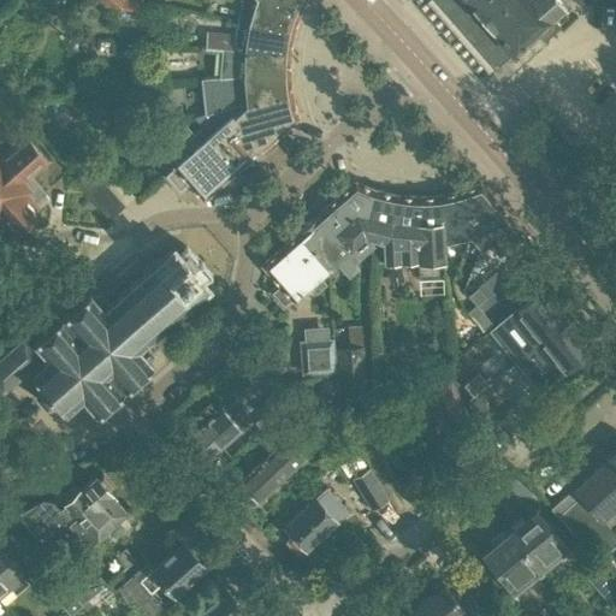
[(137,15),(138,0),(98,0),(108,9),(111,5),(118,11),(137,15)]
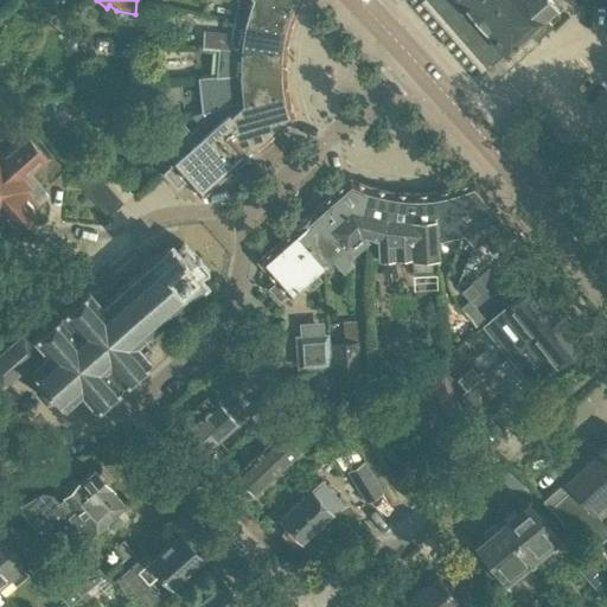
[(288,32),(289,29),(295,13),(300,0),(240,0),(238,1),(237,1),(232,20),(288,32)]
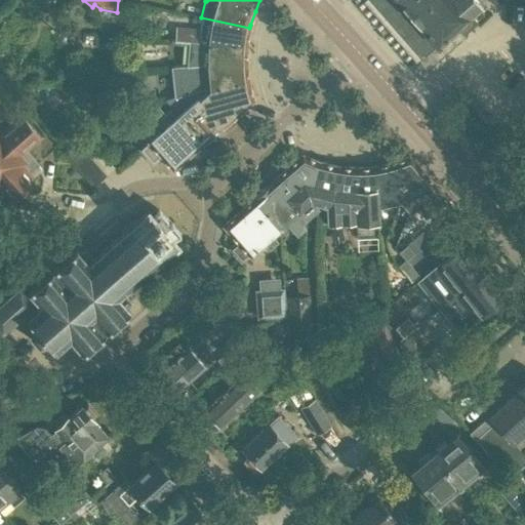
[(463,39),(478,27),(471,19),(483,9),(474,0),(370,0),(422,61),(438,47),(438,48),(457,31),(463,39)]
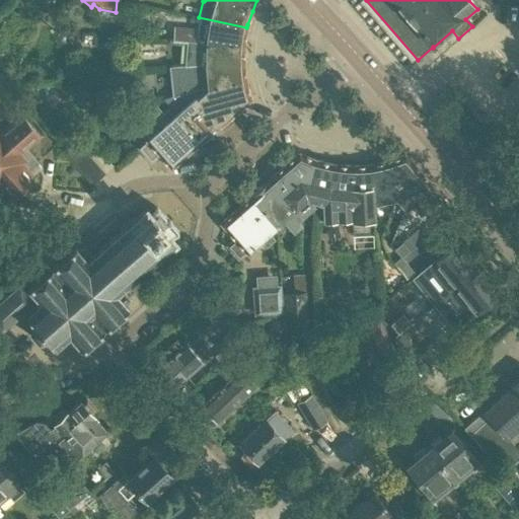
[(244,45),(246,27),(199,17),(197,31),(177,29),(176,41),(188,42),(192,42),(244,46),(244,45)]
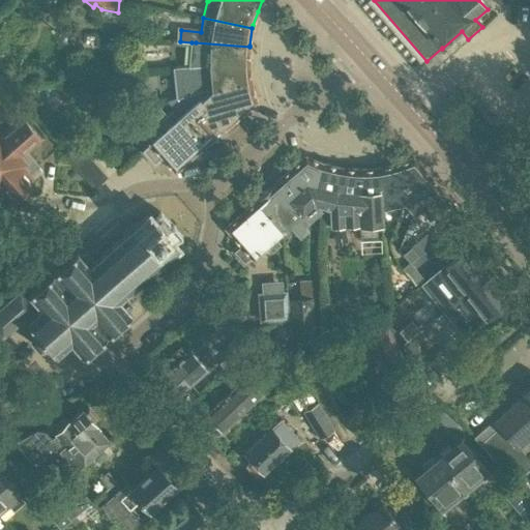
[(129,47),(129,38),(117,38),(117,47),(129,47)]
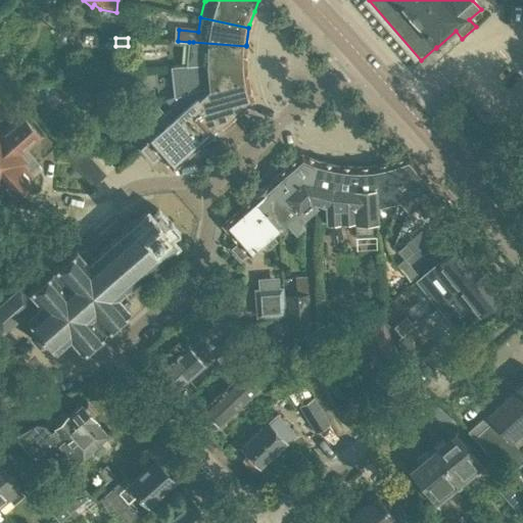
[(189,42),(187,64),(187,66),(189,65),(192,66),(205,64),(245,62),(246,46),(193,42),(189,42)]
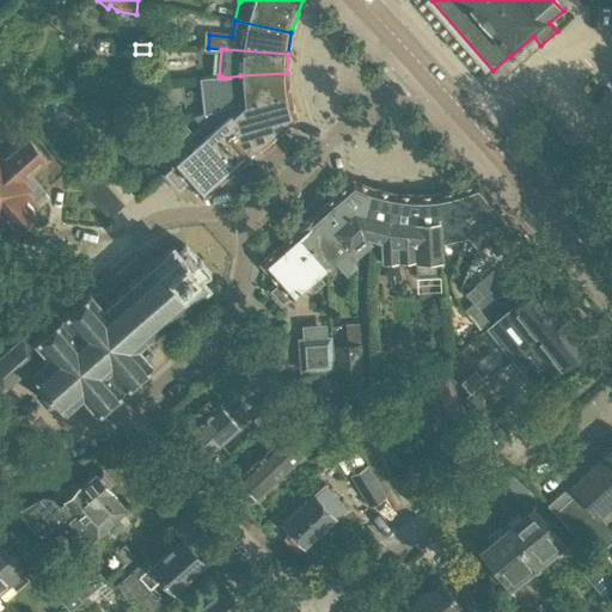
[(245,104),(289,95),(287,73),(240,75),(225,78),(221,77),(219,78),(219,75),(200,78),(203,112),(230,104),(245,102),(245,104)]
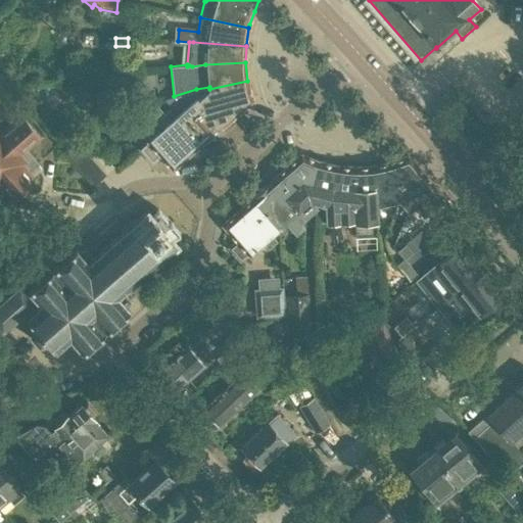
[(197,97),(178,112),(205,140),(222,127),(252,100),(247,81),(209,89),(198,98),(197,97)]
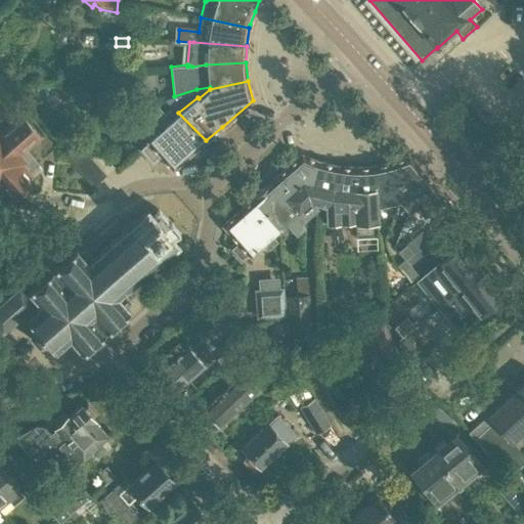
[(61,89),(59,96),(68,98),(70,91),(61,89)]
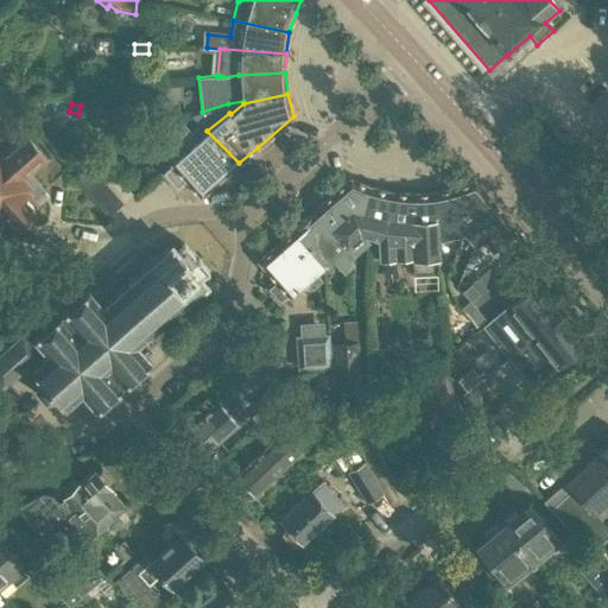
[(239,163),(207,131),(202,135),(195,128),(183,139),(190,146),(171,163),(162,171),(177,189),(187,181),(200,196),(235,165),(236,165),(239,163)]
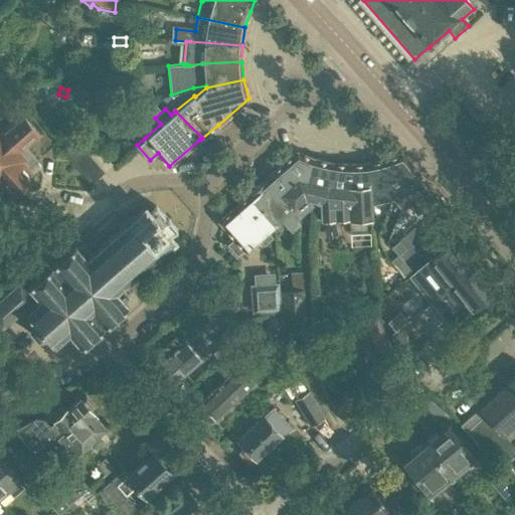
[(0,193),(6,188),(13,196),(36,176),(29,168),(38,160),(27,147),(41,134),(21,112),(4,127),(0,122),(0,193)]
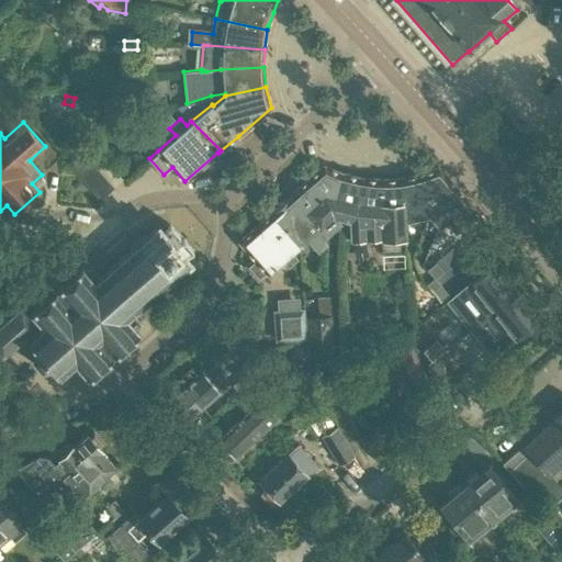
[(336,200),(345,173),(325,166),(291,195),(327,234),(340,222),(340,218),(340,205),(330,203),(332,199),(336,200)]
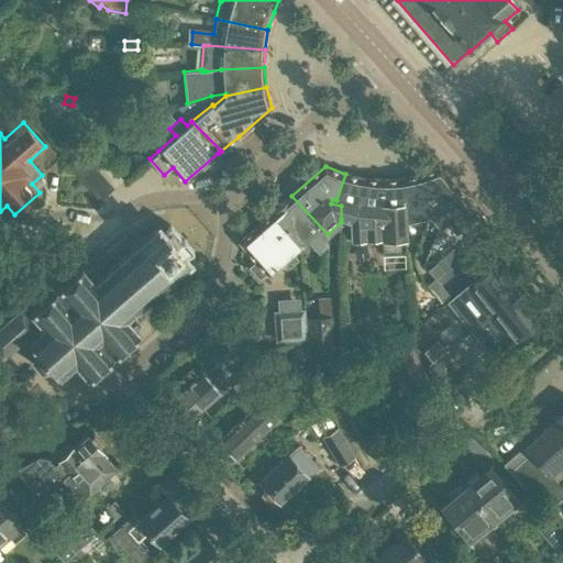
[(487,221),(470,201),(440,168),(421,175),(404,179),(404,231),(406,231),(406,239),(407,239),(407,221),(430,216),(440,227),(438,229),(454,247),(463,240),(464,241),(487,221)]
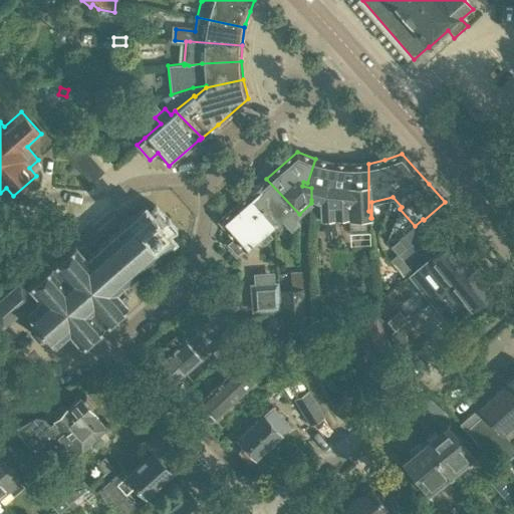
[(349,165),(331,163),(315,159),(307,183),(303,182),(302,186),(311,188),(311,200),(319,202),(320,219),(348,217),(349,232),(371,231),(370,218),(370,211),(368,211),(368,164),(366,164),(349,165)]
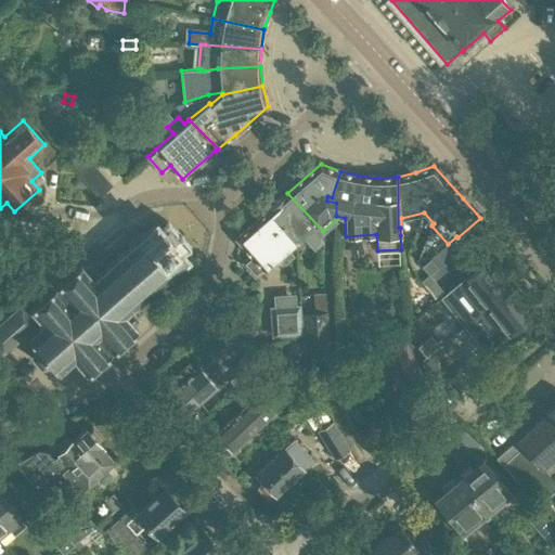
[(323,239),(320,235),(323,231),(287,193),(268,209),(269,210),(298,242),(305,235),(314,247),(323,239)]
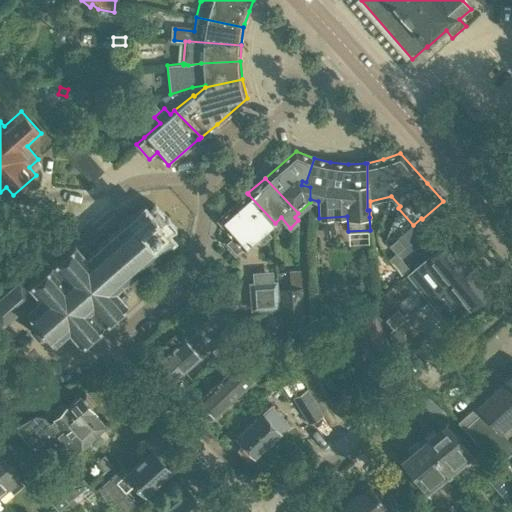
[(263,244),(272,236),(266,230),(275,223),(248,194),(218,220),(232,236),(224,242),(236,256),(243,249),(244,249),(258,237),(263,244)]
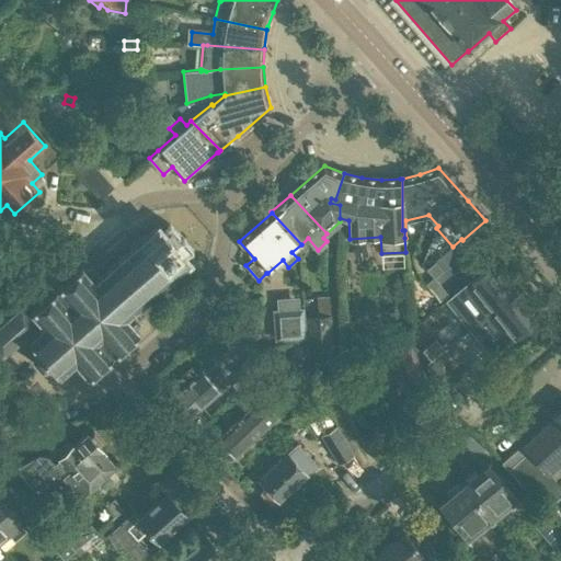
[(167,233),(159,225),(147,236),(145,233),(142,236),(145,238),(135,247),(133,243),(130,245),(133,248),(123,256),(121,254),(118,256),(121,259),(111,267),(109,264),(106,266),(109,268),(99,277),(98,276),(100,275),(91,265),(87,270),(82,265),(76,272),(72,268),(61,277),(65,282),(58,287),(58,288),(57,289),(56,289),(49,295),(45,292),(35,300),(38,305),(31,310),(32,311),(29,315),(23,308),(21,307),(0,324),(0,351),(2,353),(3,354),(6,354),(27,335),(30,339),(29,340),(36,348),(33,357),(42,368),(52,366),(60,375),(76,362),(77,364),(76,367),(80,373),(84,371),(89,376),(114,354),(113,354),(114,353),(115,353),(140,331),(136,328),(141,323),(134,313),(132,315),(130,313),(140,305),(142,308),(145,306),(142,304),(152,295),(155,297),(157,295),(155,293),(164,284),(167,287),(169,285),(167,283),(176,274),(179,276),(181,274),(179,272),(191,261),(183,252),(189,248),(172,229),(167,233)]
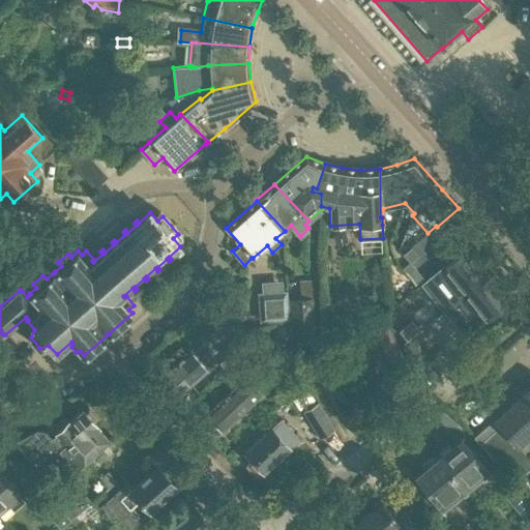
[(469,245),(422,284),(444,310),(492,270),(483,260),(481,262),(469,245)]
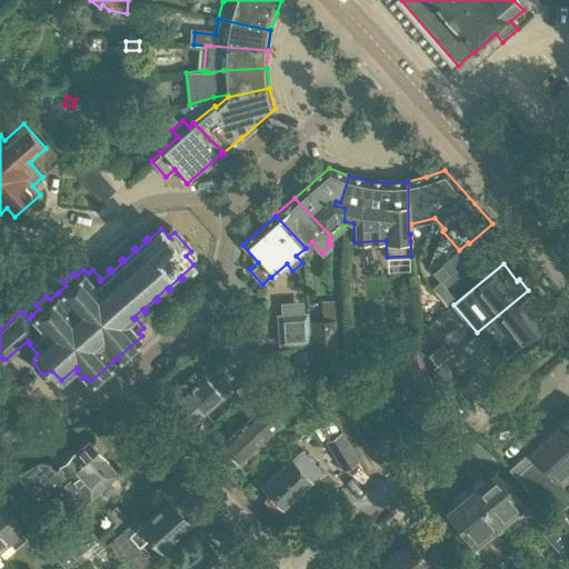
[(442,266),(432,272),(439,281),(440,280),(440,281),(449,273),(442,266)]
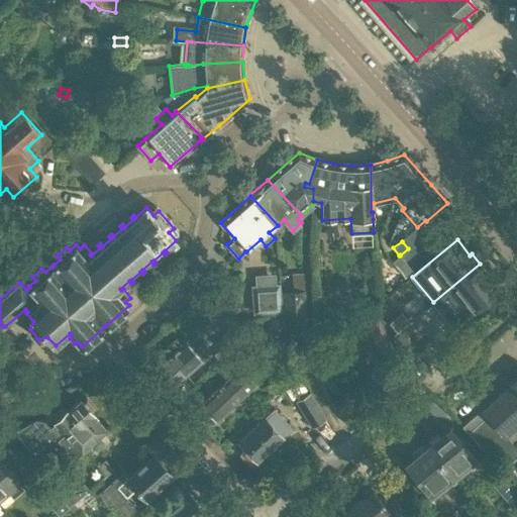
[(399,255),(392,262),(399,270),(406,263),(400,255),(400,254),(399,255)]
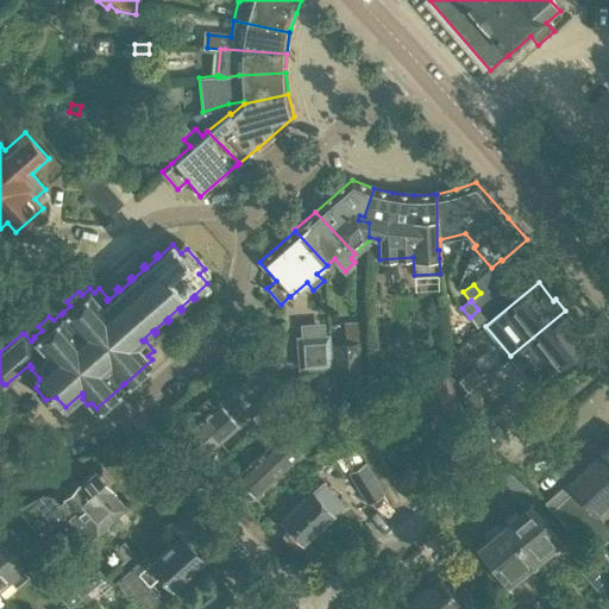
[(478,309),(470,318),(477,326),(487,319),(478,309)]
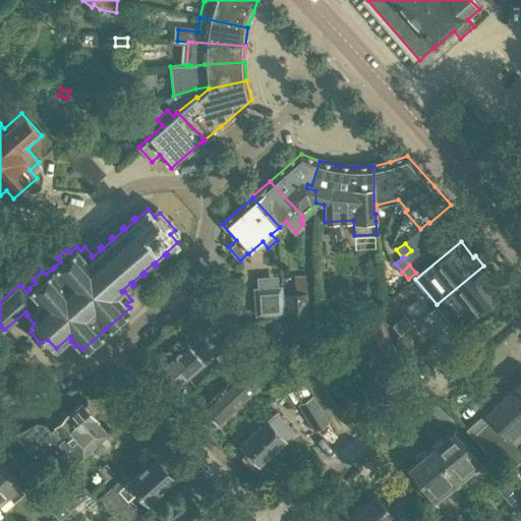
[(483,266),(437,304),(457,330),(477,312),(477,313),(503,293),(489,277),(491,276),(483,266)]
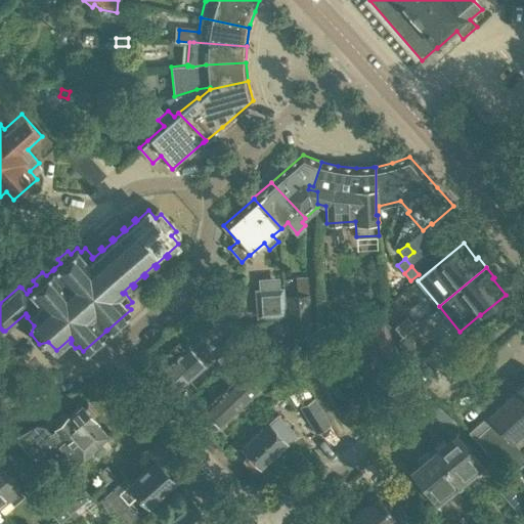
[(288,333),(311,331),(307,276),(291,277),(293,295),(286,296),(288,333)]
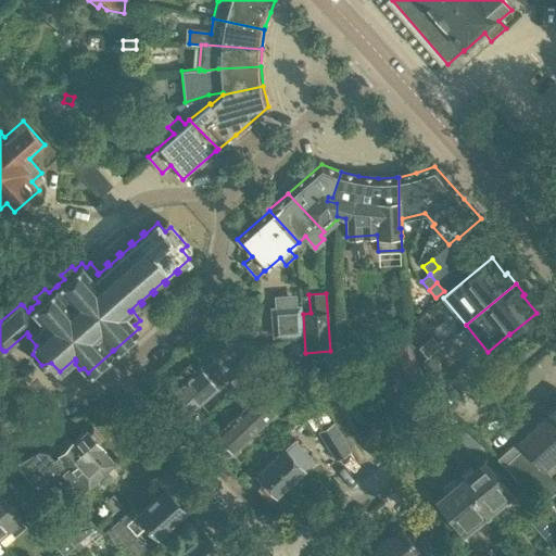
[(300,307),(273,308),(274,337),(302,335),(300,307)]
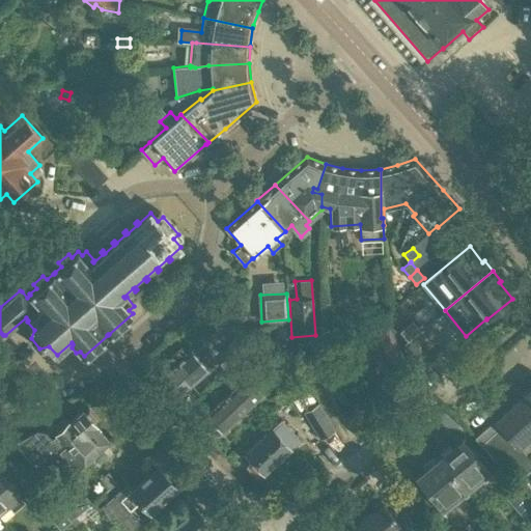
[(212,300),(203,308),(208,313),(218,305),(212,300)]
